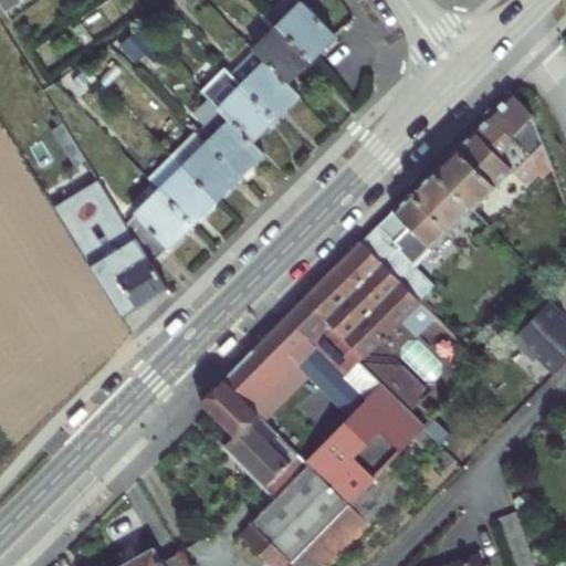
[(19,0),(0,0),(0,2),(7,12),(21,2),(19,0)]
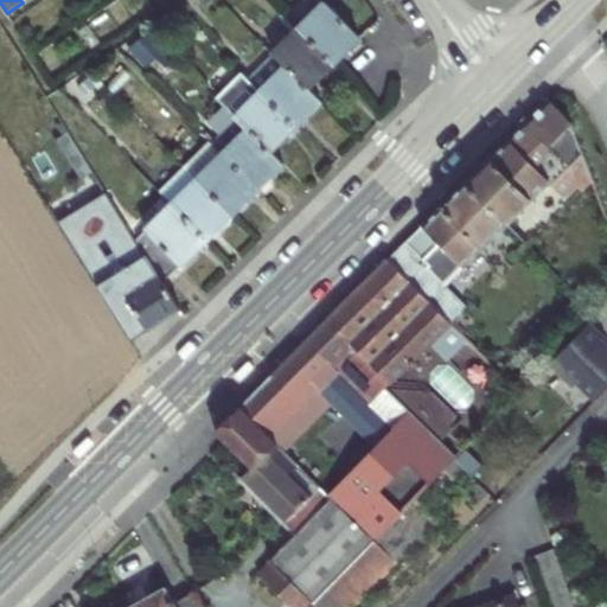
[(325,2),(299,29),(334,63),(360,38),(325,2)]
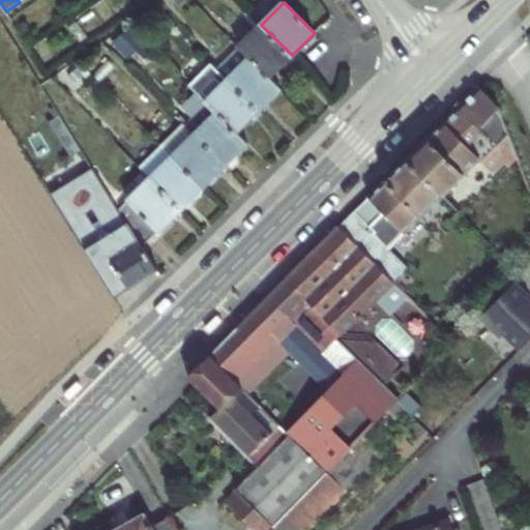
[(261,25),(239,46),(270,77),(292,55),(261,25)]
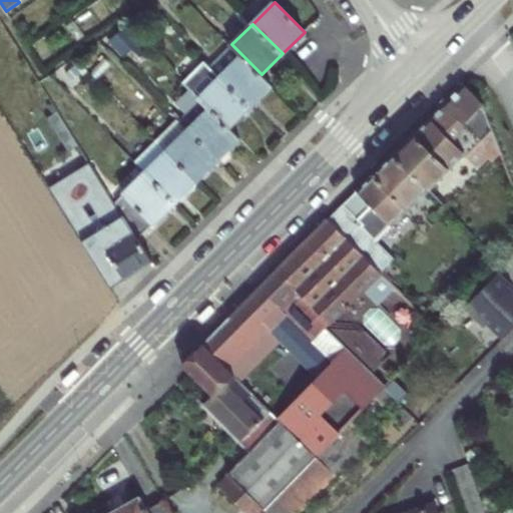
[(231,44),(210,66),(250,107),(273,84),(262,74),(231,44)]
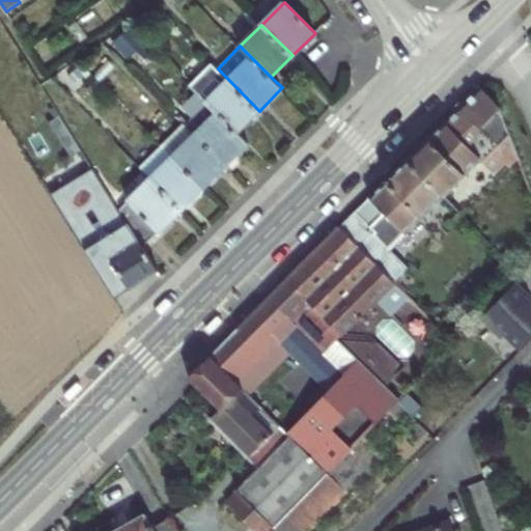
[(196,90),(198,92),(238,132),(259,111),(218,68),(196,90)]
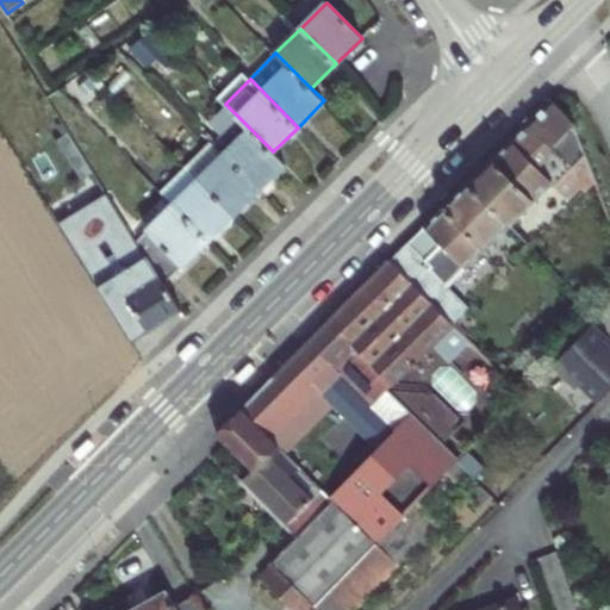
[(509,225),(554,186),(552,184),(586,156),(576,125),(552,100),(468,184),(509,225)]
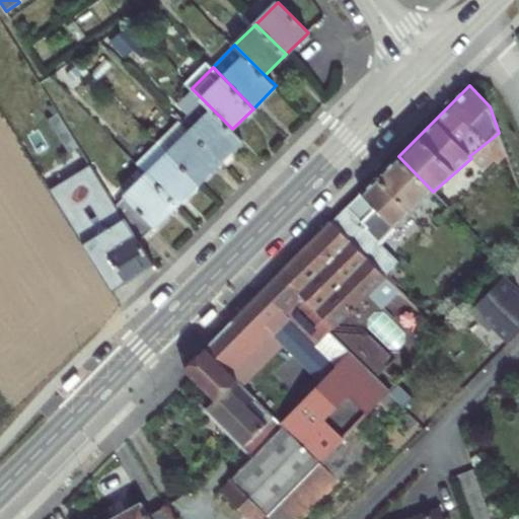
[(194,90),(171,112),(221,161),(242,140),(232,129),(194,90)]
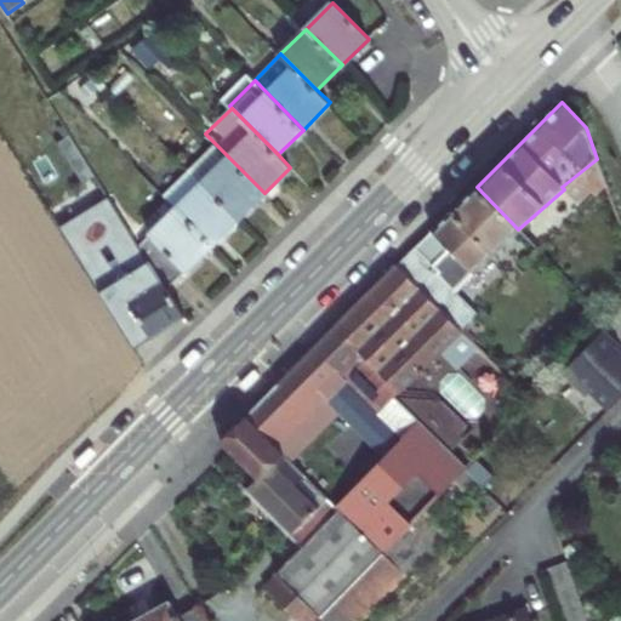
[(203,130),(176,157),(238,218),(265,193),(205,134),(203,130)]
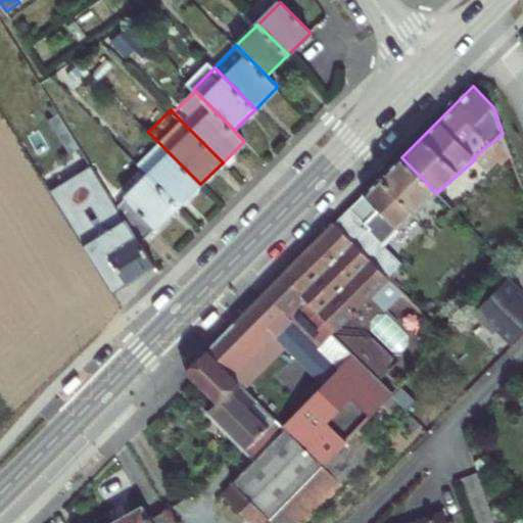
[(127,153),(149,176),(178,206),(200,184),(148,132),(127,153)]
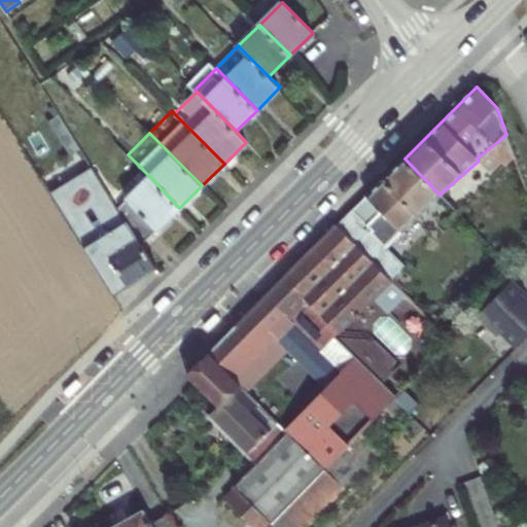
[(385,247),(401,231),(402,232),(440,195),(405,159),(338,224),(390,280),(405,266),(385,247)]
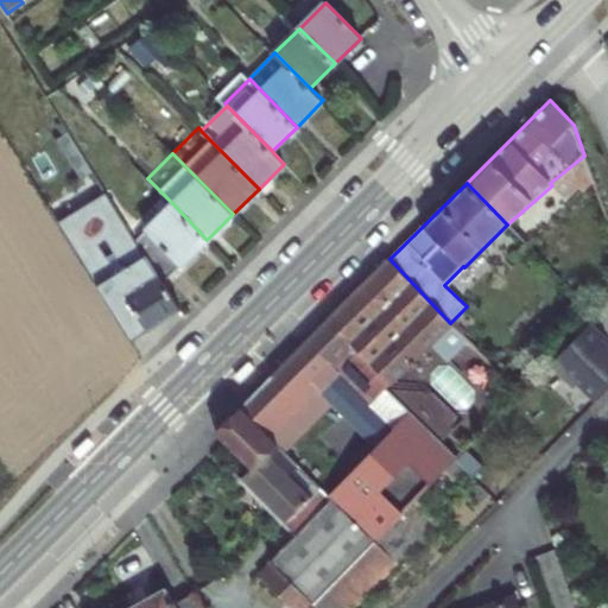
[(103,185),(84,197),(102,227),(97,229),(120,267),(144,252),(103,185)]
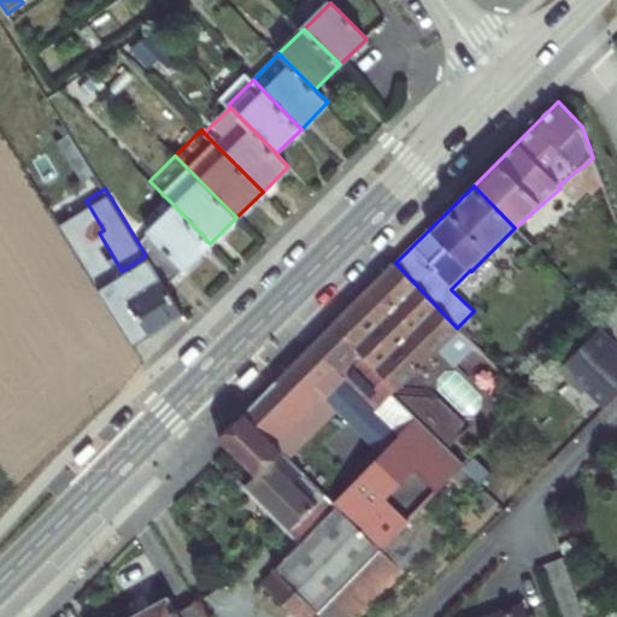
[(183,269),(210,244),(176,207),(150,234),(183,269)]
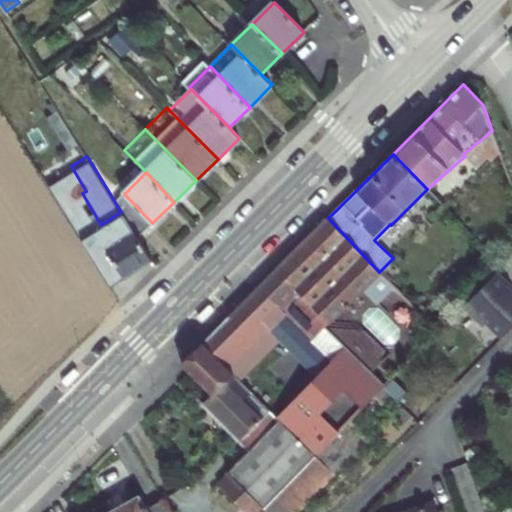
[(138,238),(152,223),(124,194),(116,201),(138,238)]
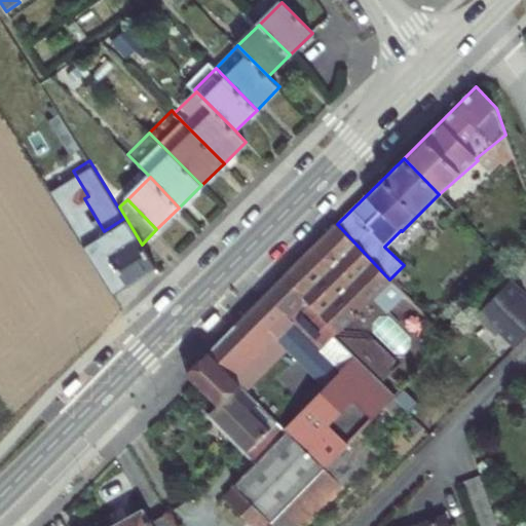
[(337,224),(265,296),(321,350),(355,314),(374,297),(393,318),(411,301),(389,279),(337,224)]
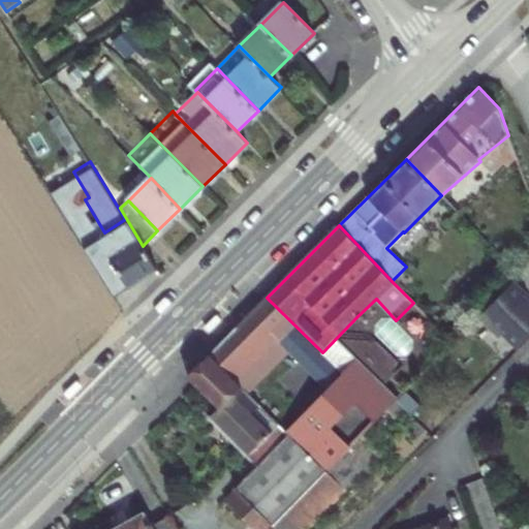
[(125,231),(103,245),(129,288),(142,280),(158,270),(143,246),(133,232),(128,237),(125,231)]
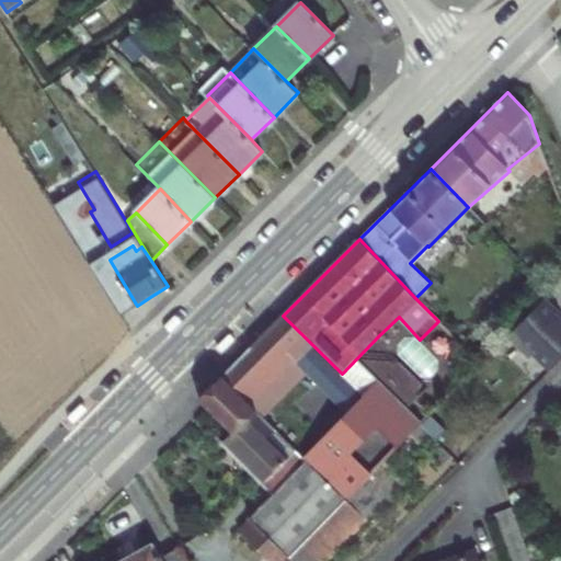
[(534,353),(551,369),(560,359),(560,319),(557,315),(560,311),(546,297),(508,334),(530,356),(534,353)]
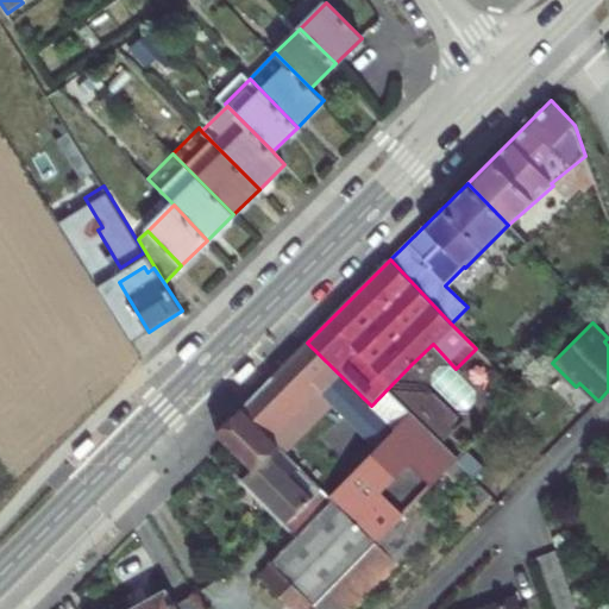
[(307,343),(301,349),(387,438),(395,428),(371,406),(307,343)]
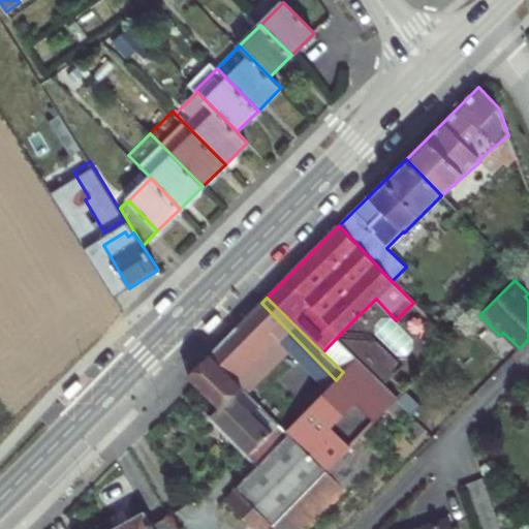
[(261,303),(255,309),(290,346),(331,385),(336,380),(261,303)]
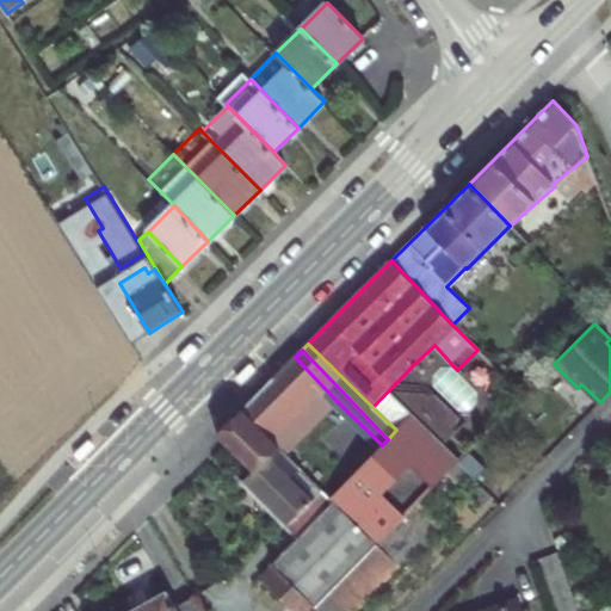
[(265,387),(242,408),(285,451),(335,400),(295,357),(265,387)]
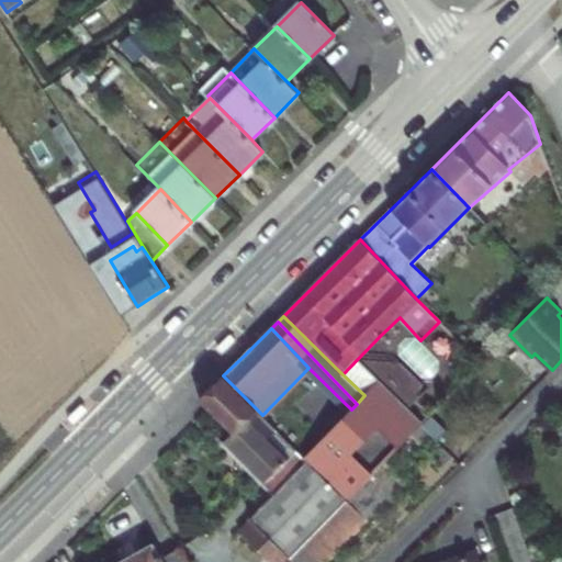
[(304,458),(262,415),(223,375),(200,398),(233,433),(323,525),(347,499),(304,458)]
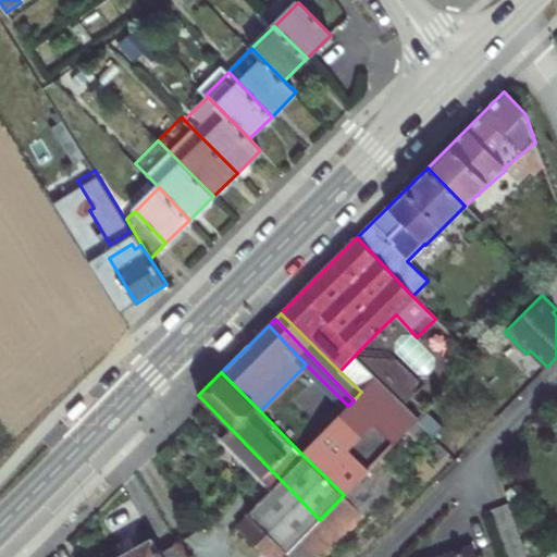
[(348,406),(301,454),(344,495),(376,462),(408,432),(419,421),(375,378),(361,392),(354,400),(348,406)]
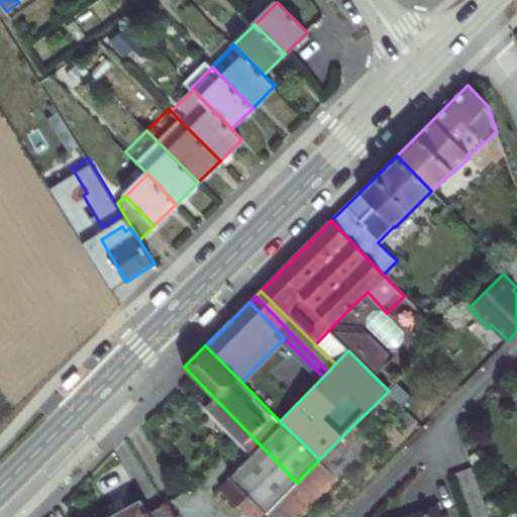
[(389,411),(434,366),(423,354),(389,391),(379,401),(389,411)]
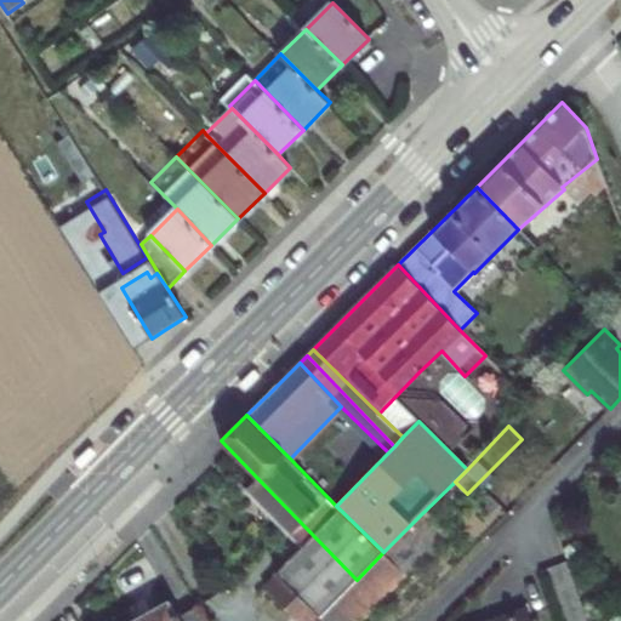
[(357,580),(257,478),(248,488),(305,545),(275,574),(294,591),(283,600),(292,610),(303,599),(320,616),(357,580)]
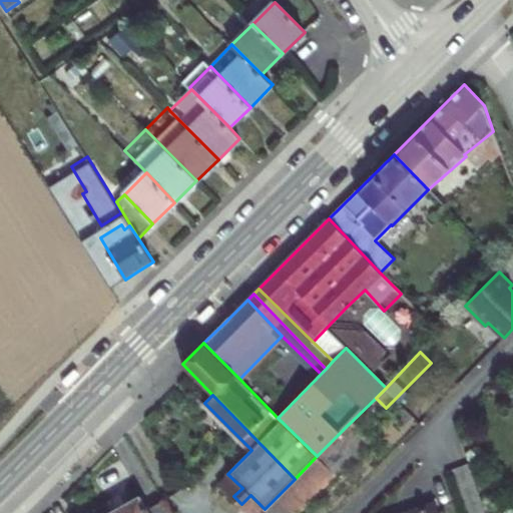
[(350,467),(369,447),(347,426),(317,456),(336,475),(347,464),(350,467)]
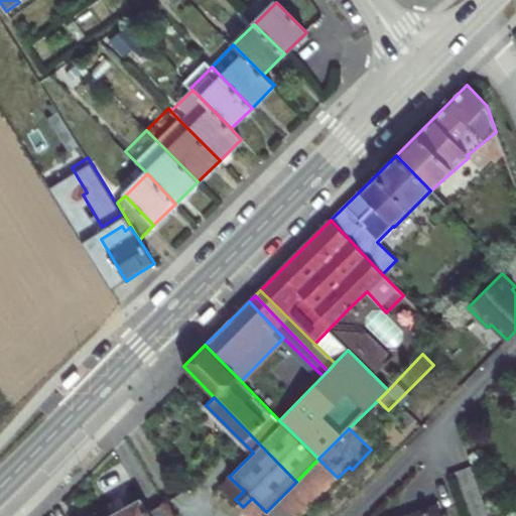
[(299,515),(314,501),(338,478),(318,459),(296,482),(266,512),(262,515),(299,515)]
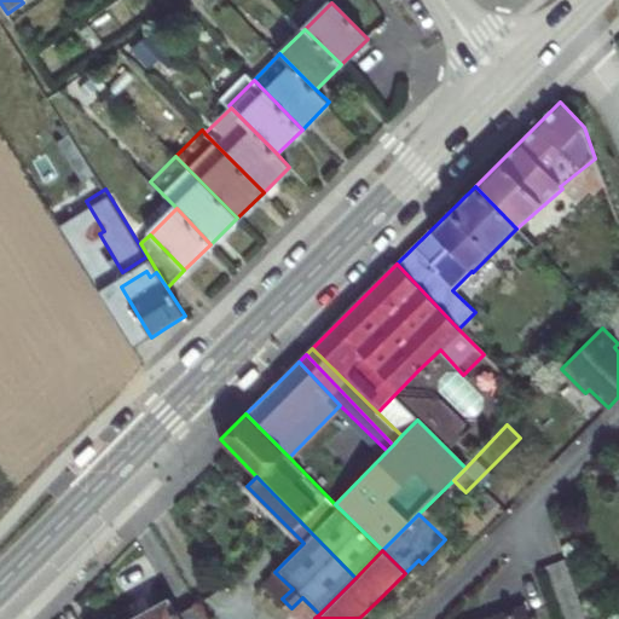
[(206,618),(197,605),(178,615),(169,600),(133,618),(206,618)]
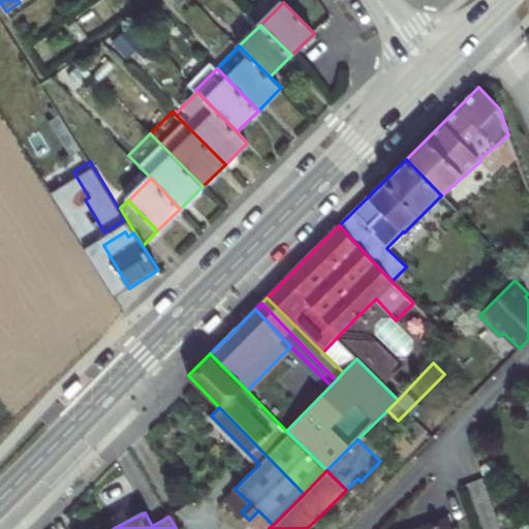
[(453,528),(450,520),(422,528),(453,528)]
